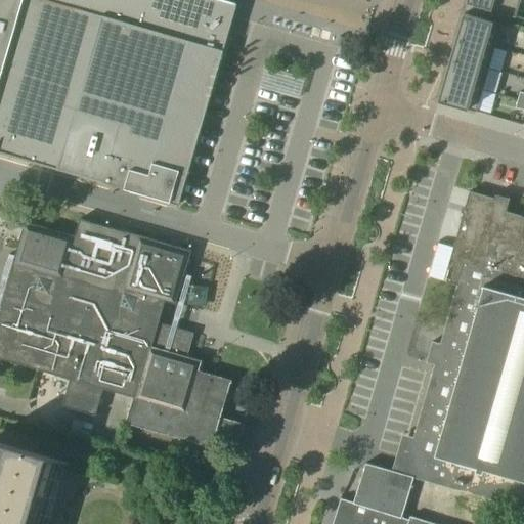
[(0,0),(0,151),(179,204),(180,203),(233,20),(238,3),(228,0),(0,0)]
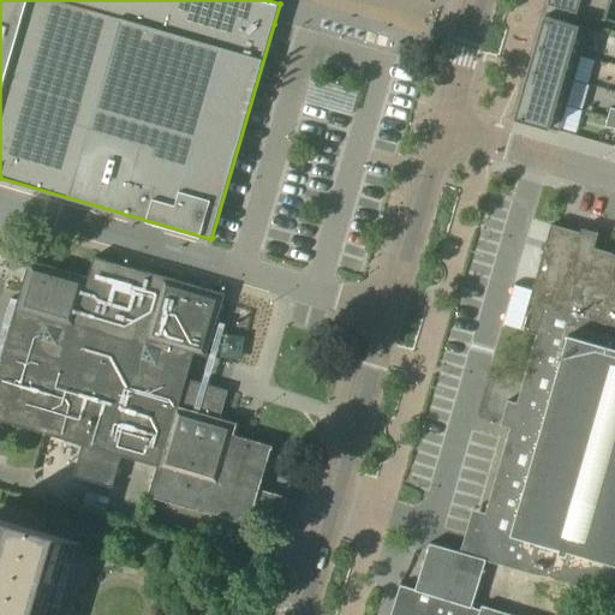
[(610,0),(549,0),(549,3),(605,19),(610,0)]
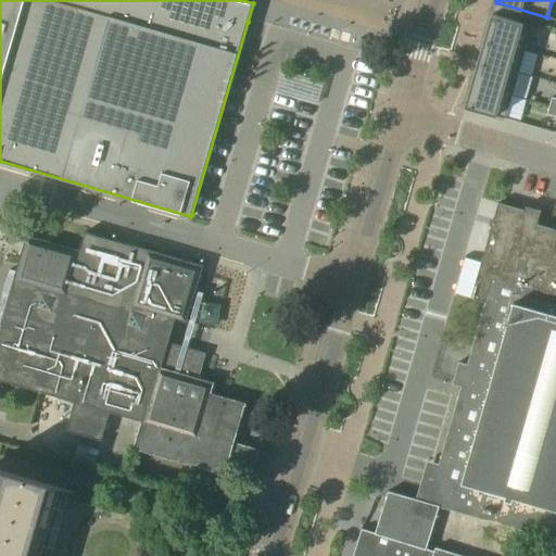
[(493,14),(487,38),(526,49),(532,26),(493,14)]
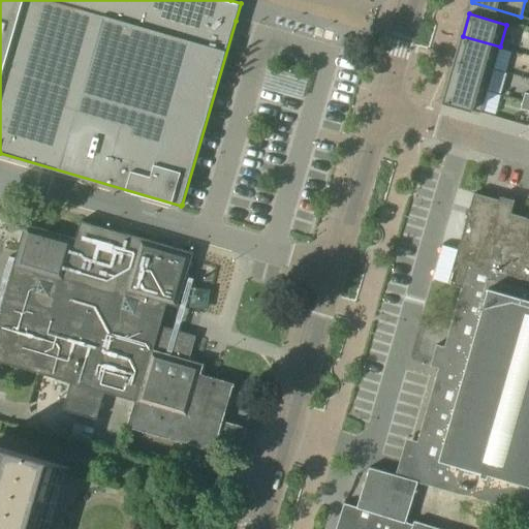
[(463,36),(456,58),(494,68),(500,47),(463,36)]
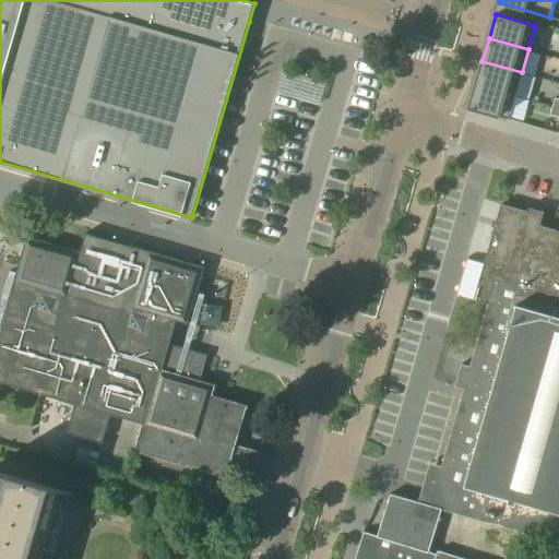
[(515,96),(522,72),(482,61),(475,84),(515,96)]
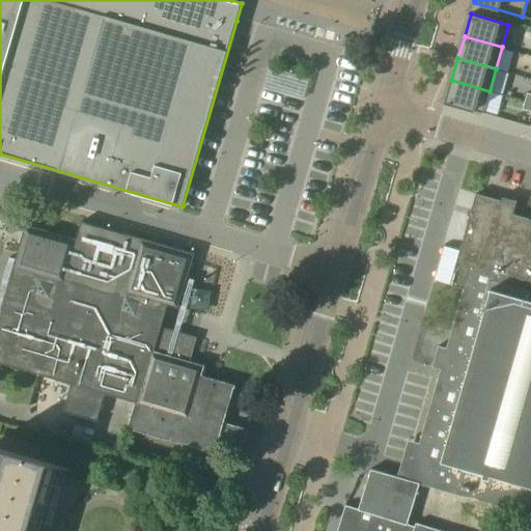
[(483,113),(490,91),(451,80),(445,102),(483,113)]
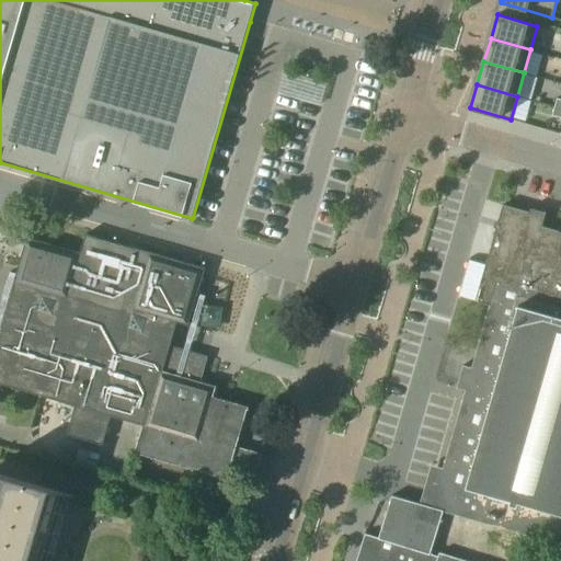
[(544,217),(514,208),(503,205),(492,245),(560,264),(560,231),(542,227),(547,213),(545,212),(544,217)]
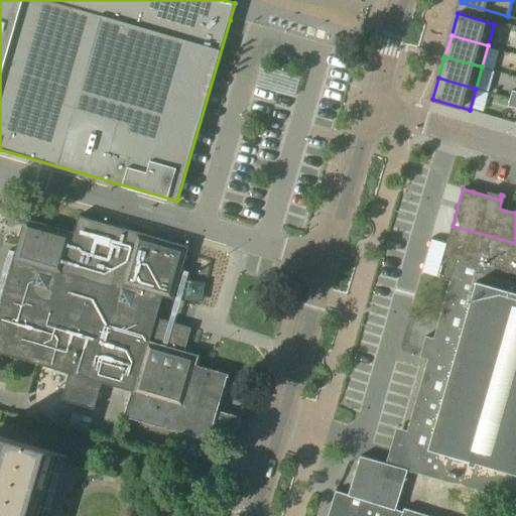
[(25,219),(17,246),(2,300),(3,300),(0,308),(0,352),(70,373),(62,399),(95,408),(102,382),(132,390),(134,391),(150,341),(184,351),(191,328),(157,317),(163,295),(174,298),(174,296),(173,295),(181,270),(182,271),(188,247),(80,216),(75,233),(25,219)]
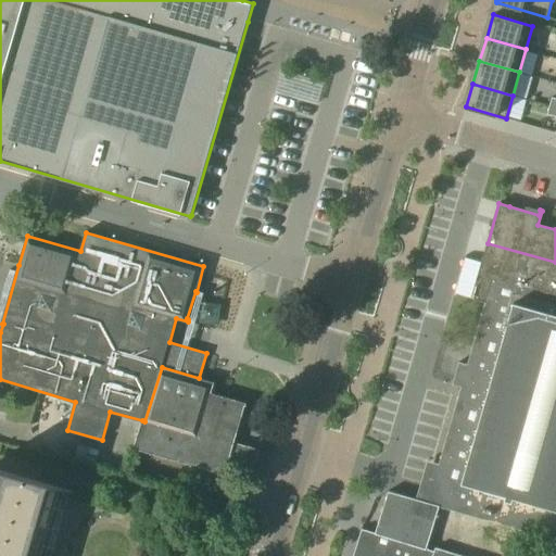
[(555,294),(555,262),(488,243),(471,298),(485,302),(492,277),(555,294)]
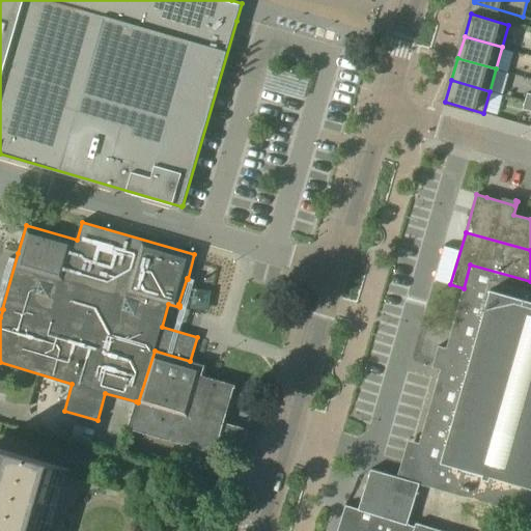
[(530,281),(470,264),(464,288),(452,330),(447,347),(439,345),(432,367),(441,369),(416,454),(412,453),(413,450),(412,450),(403,478),(420,483),(530,515),(530,281)]
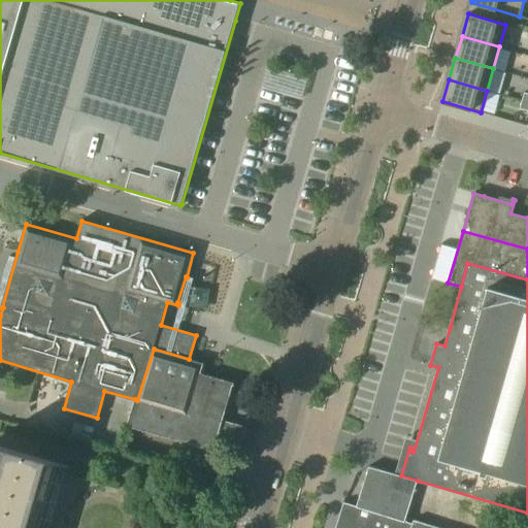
[(215,452),(218,440),(220,432),(219,432),(230,394),(233,385),(234,385),(234,383),(201,372),(203,365),(203,366),(204,363),(189,359),(154,349),(137,400),(135,399),(127,426),(133,428),(133,427),(200,447),(199,448),(215,452)]
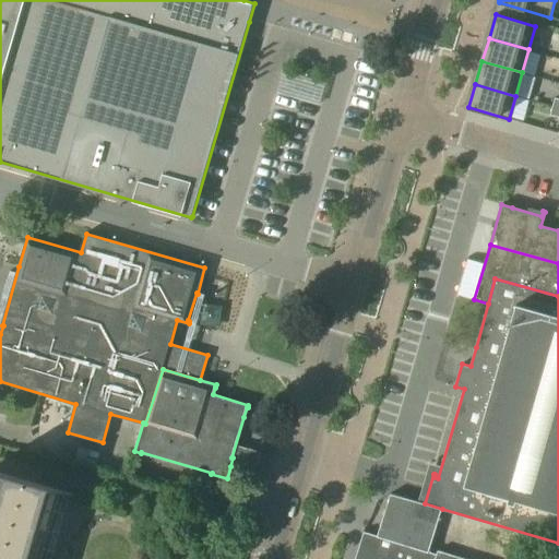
[(49,558),(66,501),(68,495),(69,495),(70,494),(0,473),(0,558),(49,558)]
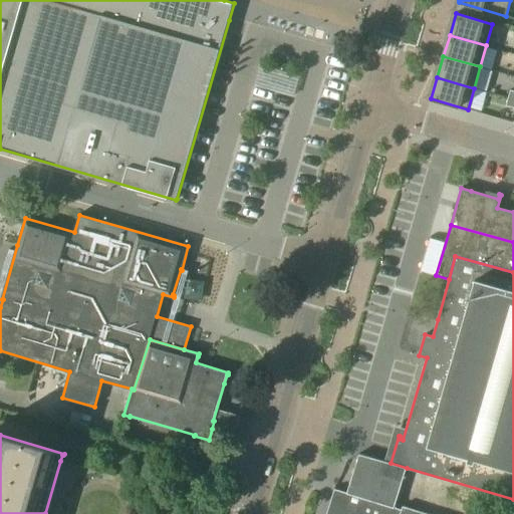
[(431,513),(403,505),(402,508),(396,506),(407,468),(391,463),(359,454),(344,501),(332,497),(326,513),(431,513)]
